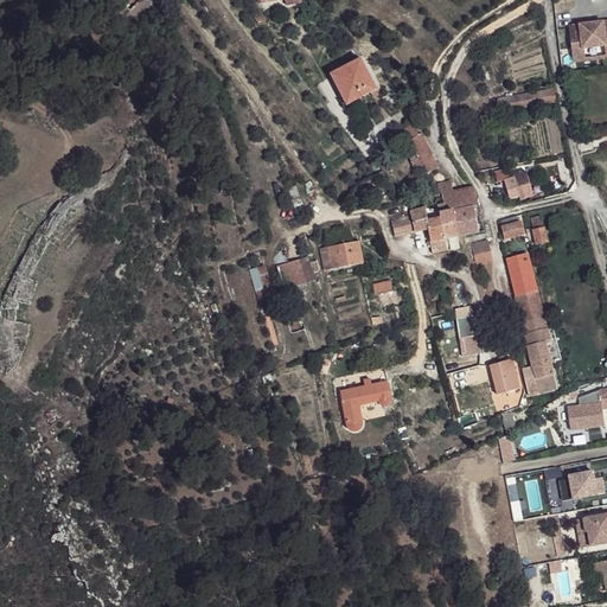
[(606,17),(567,23),(569,43),(579,42),(599,39),(606,38),(606,17)]
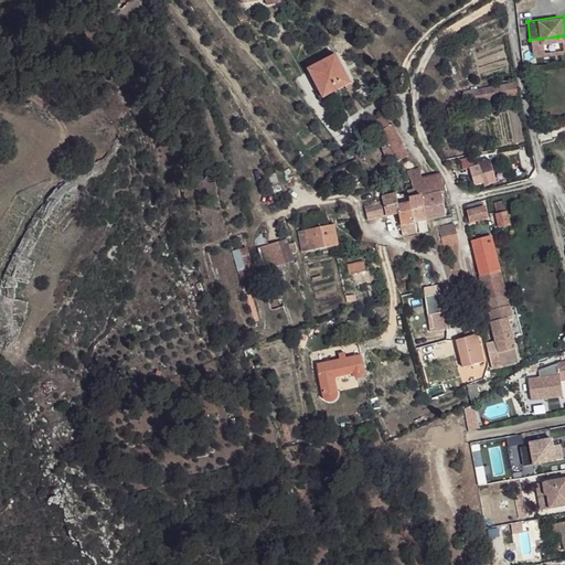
[(539,39),(530,40),(531,51),(540,50),(539,39)]
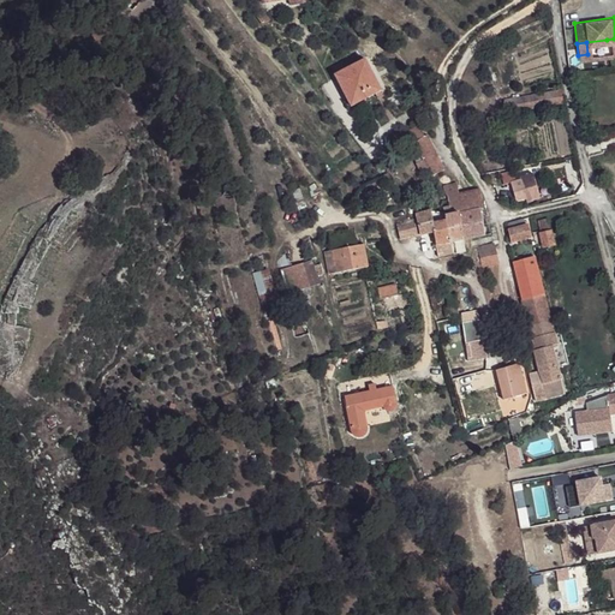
[(377,90),(359,61),(332,78),(345,102),(359,93),(364,99),(370,95),(376,91),(377,90)]
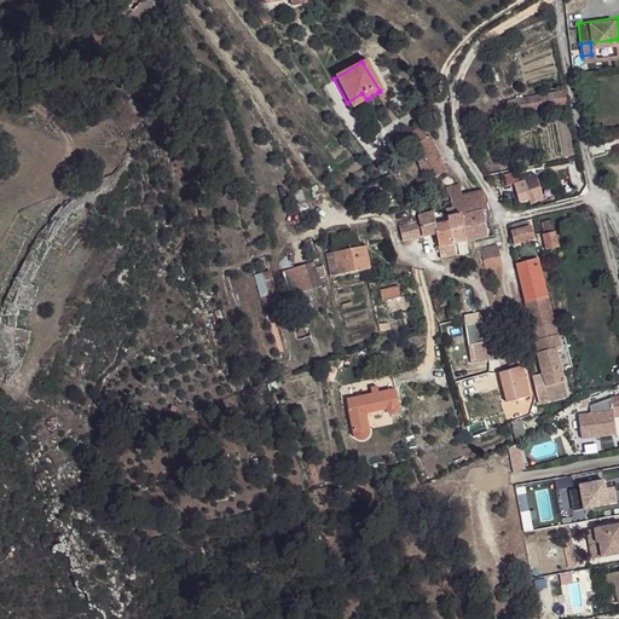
[(568,102),(566,91),(508,103),(509,113),(568,102)]
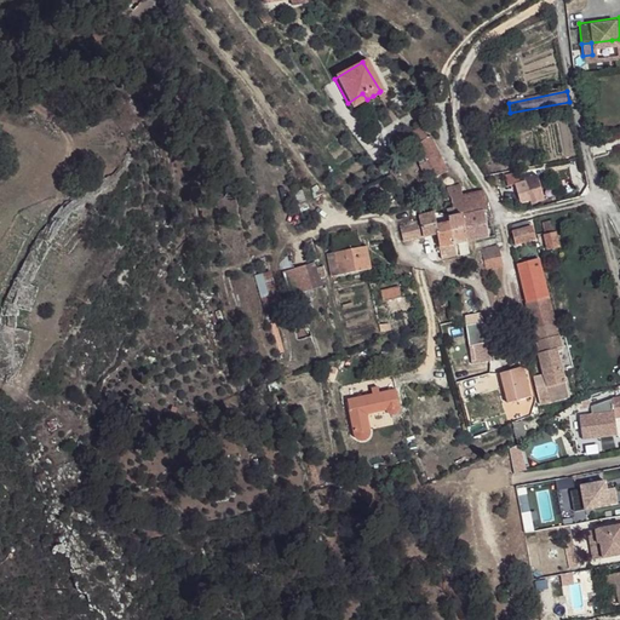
[(367,99),(362,93),(348,103),(351,109),(367,99)]
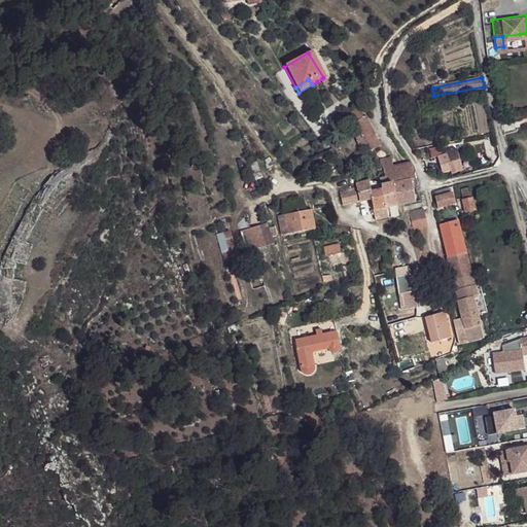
[(444,106),(442,98),(433,100),(435,107),(444,106)]
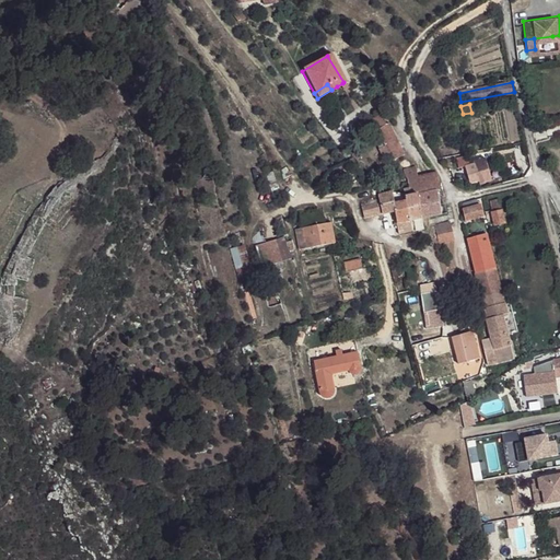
[(392,138),(380,115),(371,119),(382,140),(383,142),(392,138)]
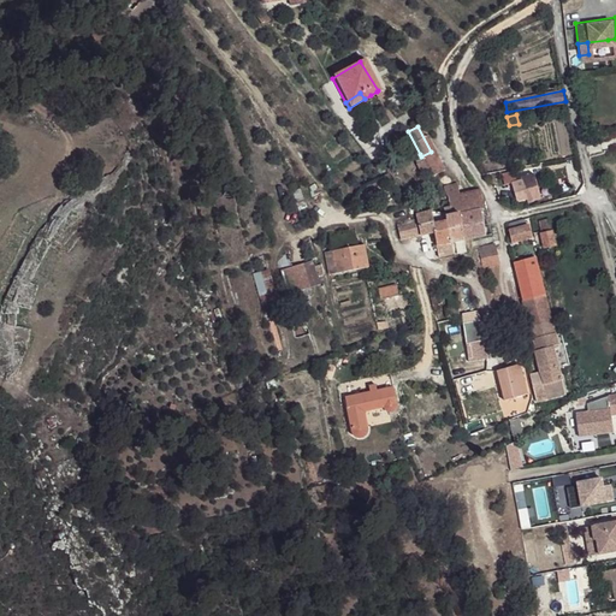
[(428,171),(432,177),(444,171),(432,150),(431,152),(421,157),(424,160),(428,171)]
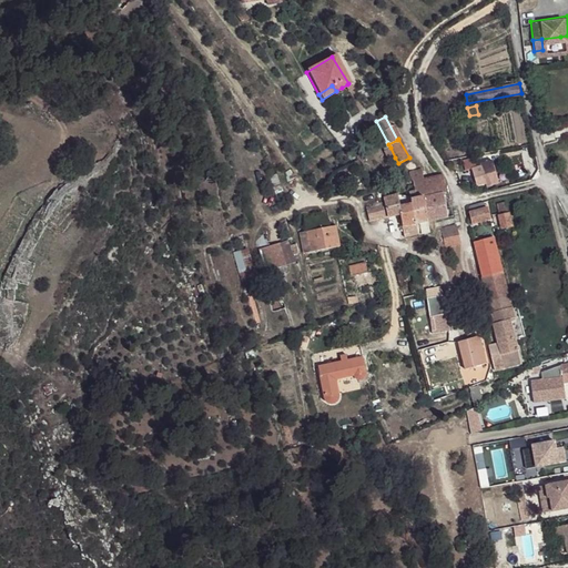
[(395,158),(391,148),(384,151),(388,161),(395,158)]
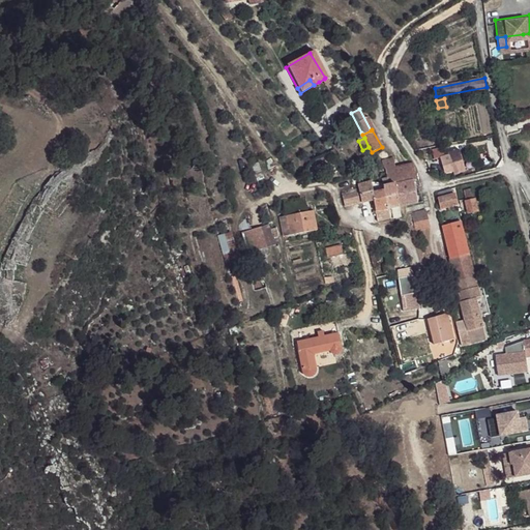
[(339,154),(345,147),(340,144),(334,150),(339,154)]
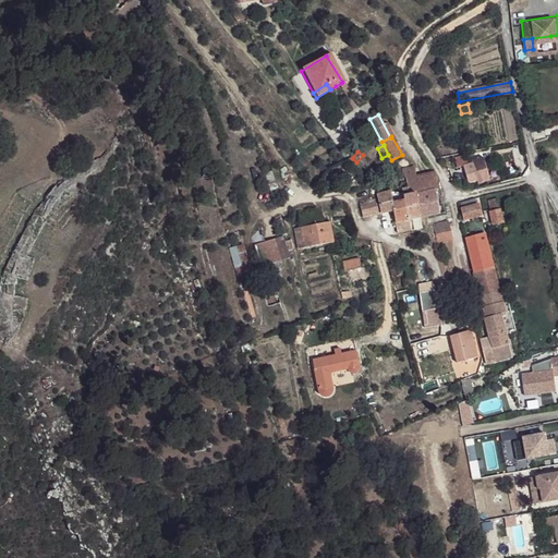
[(468,166),(465,156),(455,159),(457,168),(468,166)]
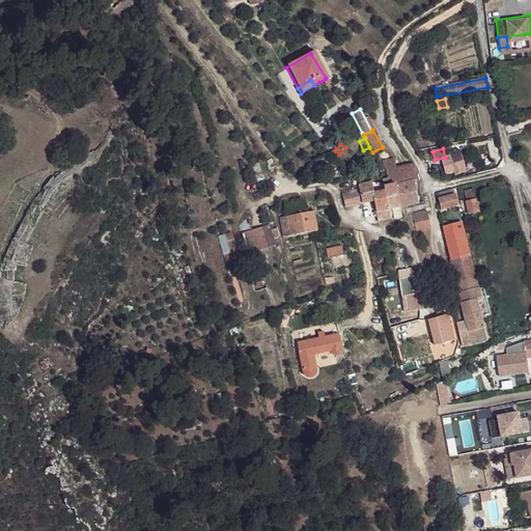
[(459,155),(452,156),(455,174),(464,173),(459,155)]
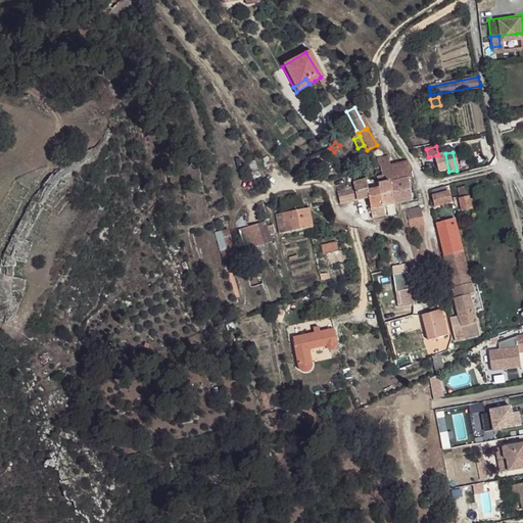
[(405,163),(403,158),(390,161),(388,155),(378,157),(380,168),(381,168),(405,163)]
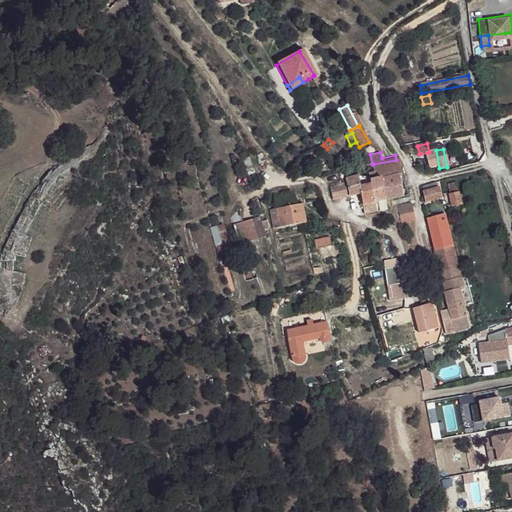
[(402,175),(399,159),(396,160),(373,164),(373,169),(375,180),(382,179),(400,175),(402,175)]
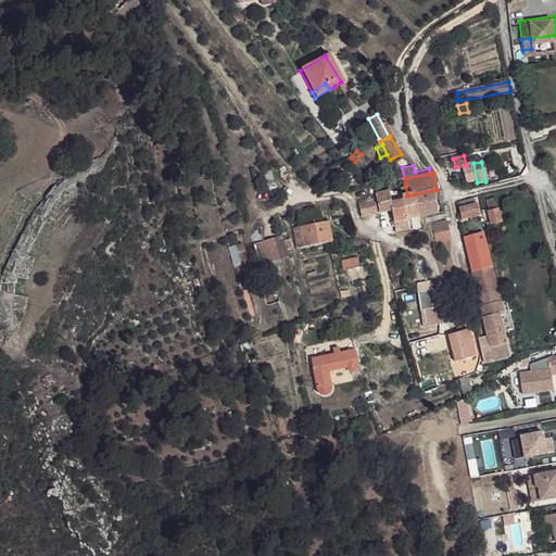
[(436,196),(434,190),(415,194),(420,216),(439,213),(436,196)]
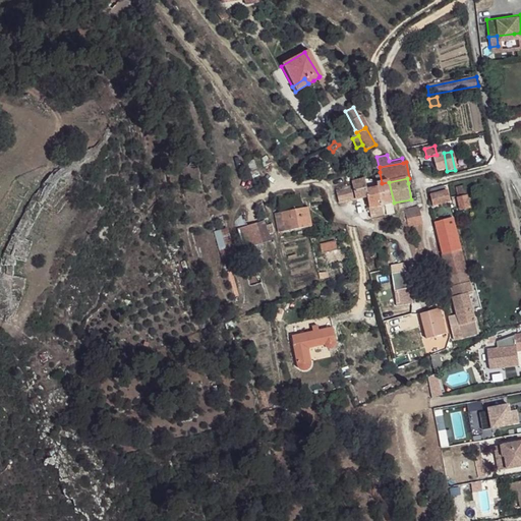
[(367,190),(365,181),(353,184),(354,192),(356,200),(366,198),(365,190),(367,190)]
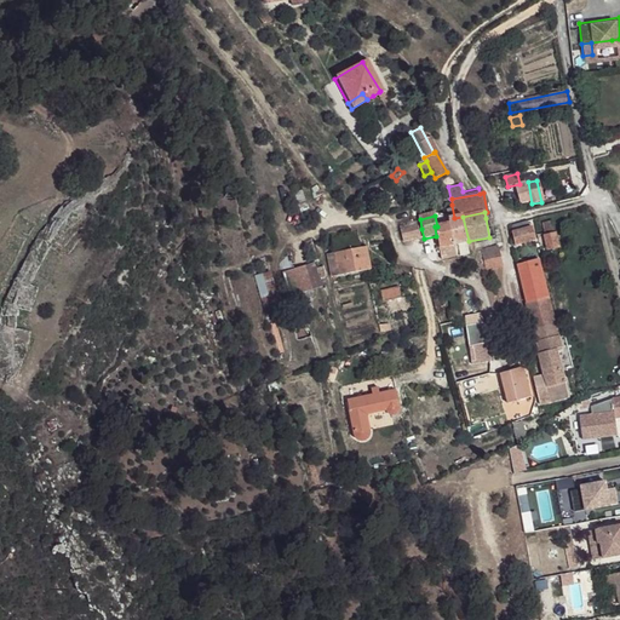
[(469,241),(463,217),(454,218),(448,220),(449,224),(454,245),(460,244),(469,241)]
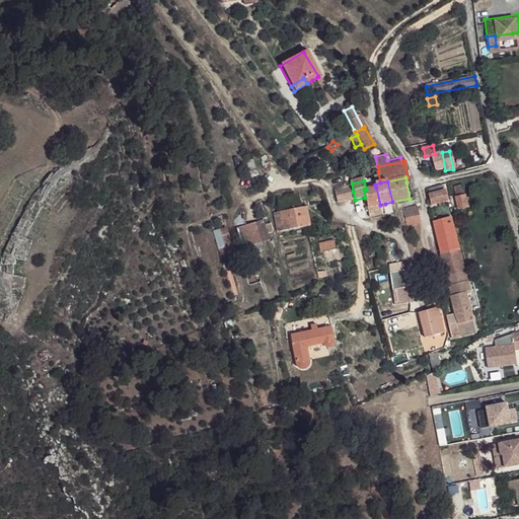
[(32,189),(18,182),(12,193),(26,200),(32,189)]
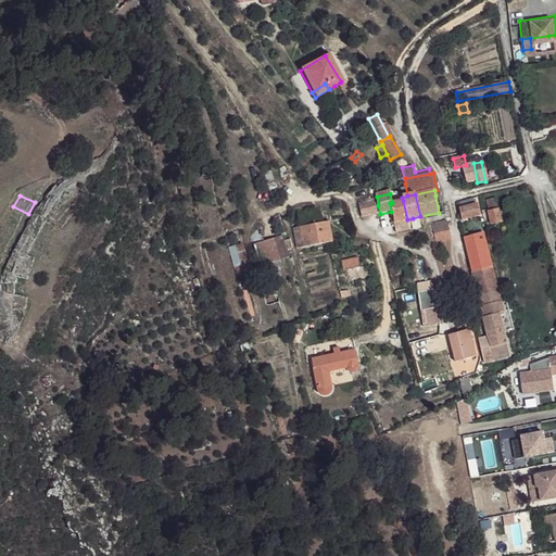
[(459,204),(459,209),(462,219),(480,216),(477,205),(476,198),(464,200),(462,202),(459,204)]
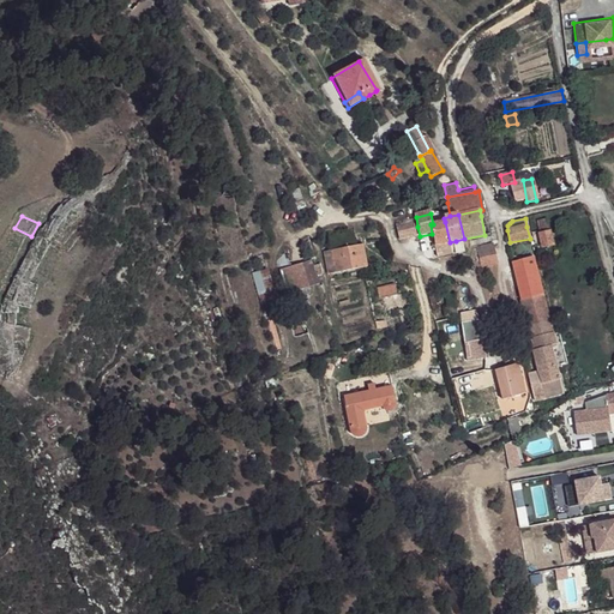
[(551,232),(549,220),(539,222),(541,233),(551,232)]
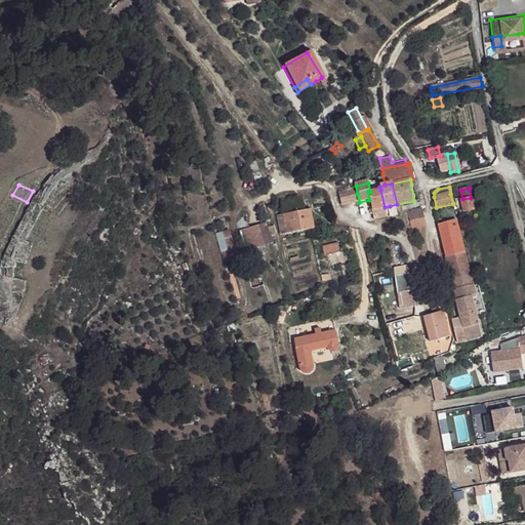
[(385,207),(380,190),(370,192),(368,192),(369,200),(371,205),(372,209),(385,207)]
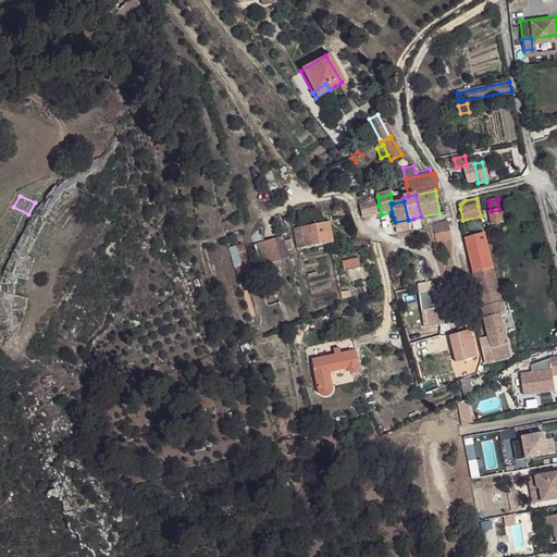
[(381,214),(379,206),(371,206),(371,203),(361,205),(362,217),(381,214)]
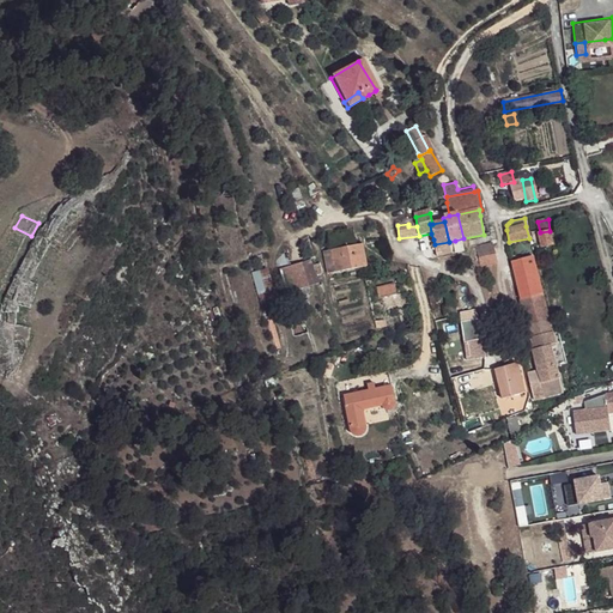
[(553,246),(550,231),(540,232),(542,247),(553,246)]
